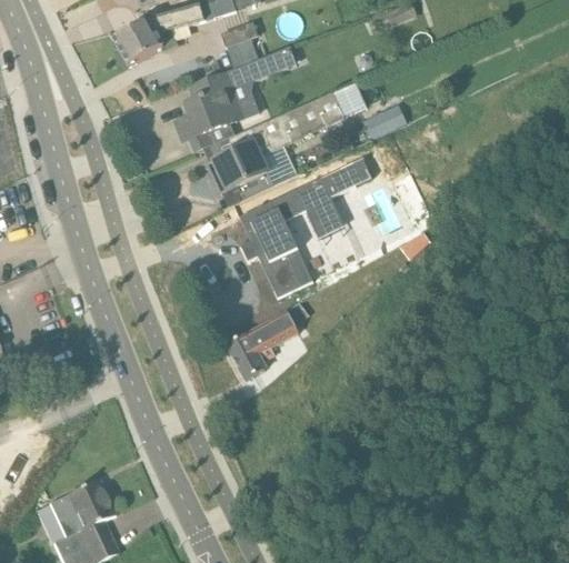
[(138,0),(142,9),(161,0),(138,0)]
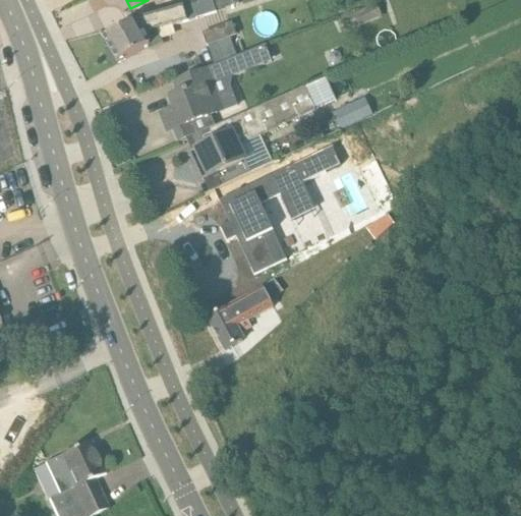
[(179,5),(135,17),(150,42),(152,46),(164,39),(157,26),(226,6),(226,5),(240,0),(192,0),(183,3),(183,4),(179,5)]
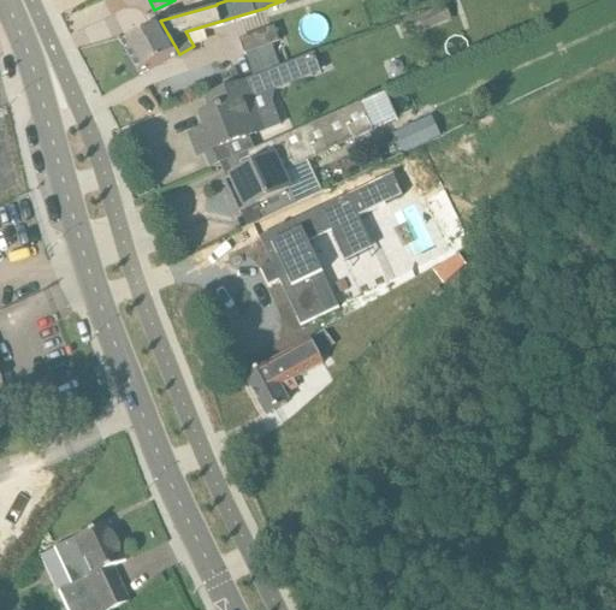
[(420,28),(452,16),(445,0),(414,13),(420,28)]
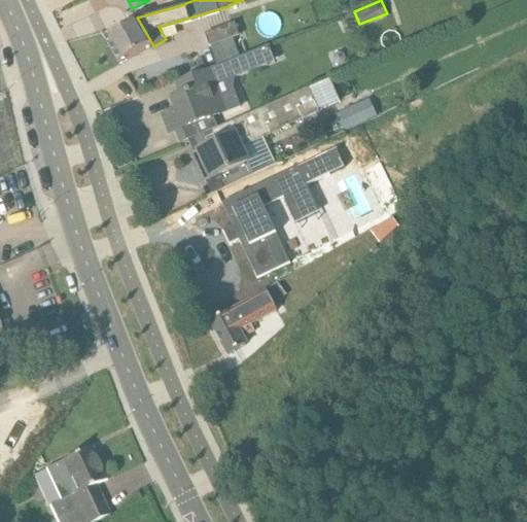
[(119,61),(151,42),(137,18),(105,36),(119,61)]
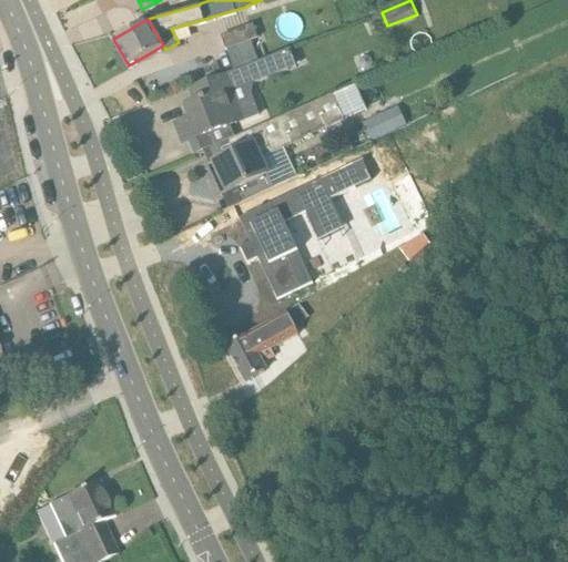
[(253,20),(221,31),(225,44),(259,34),(253,20)]
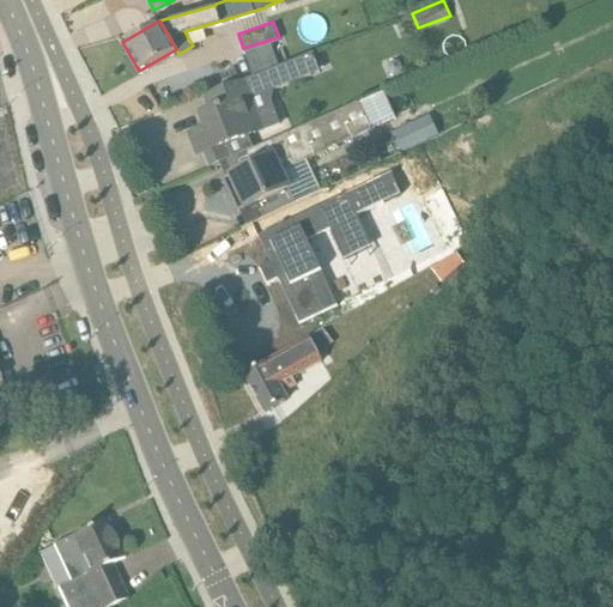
[(196,152),(218,144),(262,126),(250,95),(311,71),(304,52),(225,83),(204,92),(208,105),(198,110),(204,123),(188,129),(196,152)]
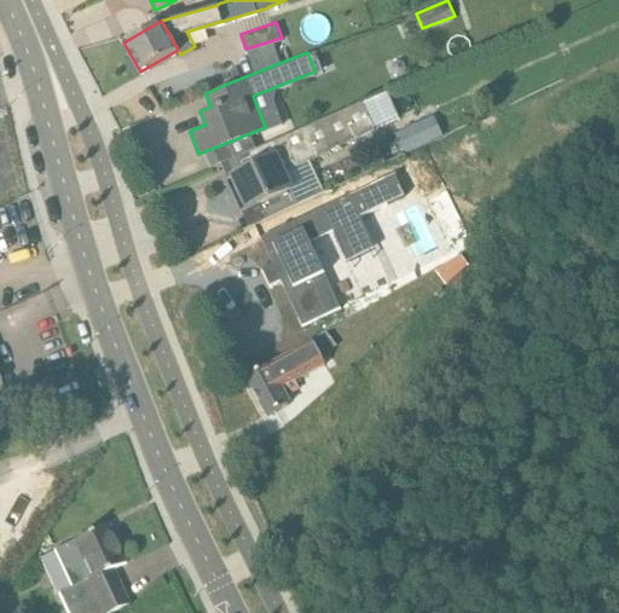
[(244,152),(250,166),(233,174),(248,206),(255,203),(262,218),(298,201),(283,169),(374,125),(363,99),(244,152)]
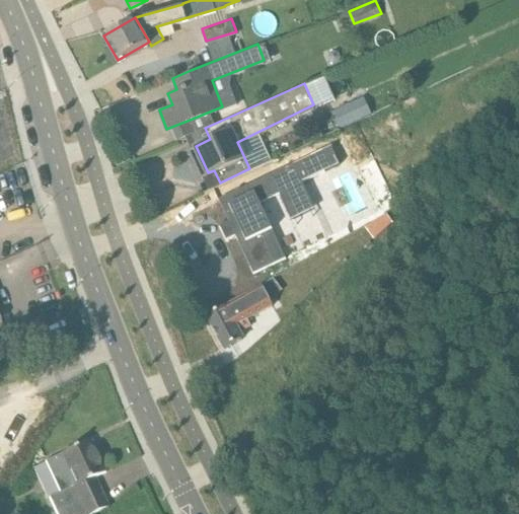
[(358,118),(366,114),(371,112),(363,94),(330,108),(339,126),(358,118)]
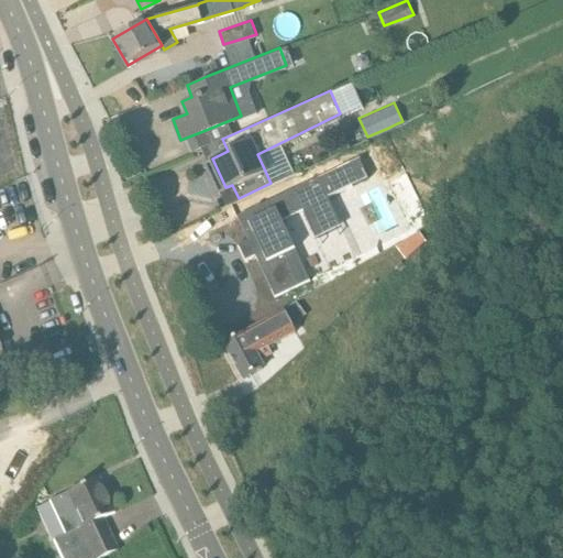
[(275,293),(309,276),(282,217),(304,207),(367,177),(357,156),(238,212),(275,293)]
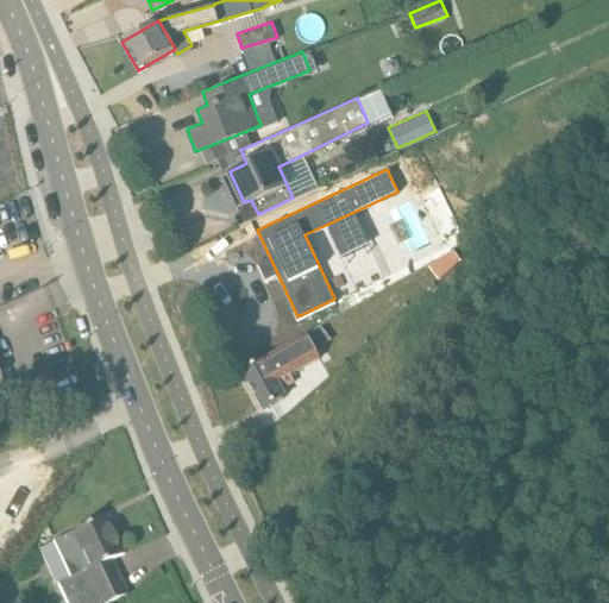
[(475,202),(485,217),(496,208),(487,194),(475,202)]
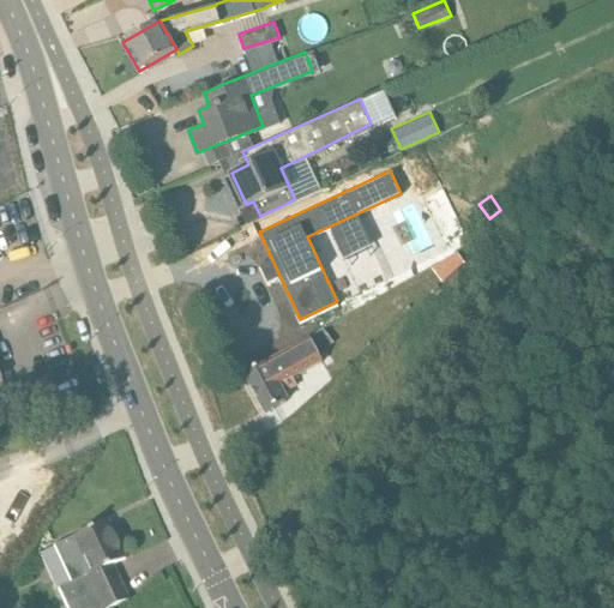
[(458,251),(432,265),(443,280),(464,260),(458,251)]
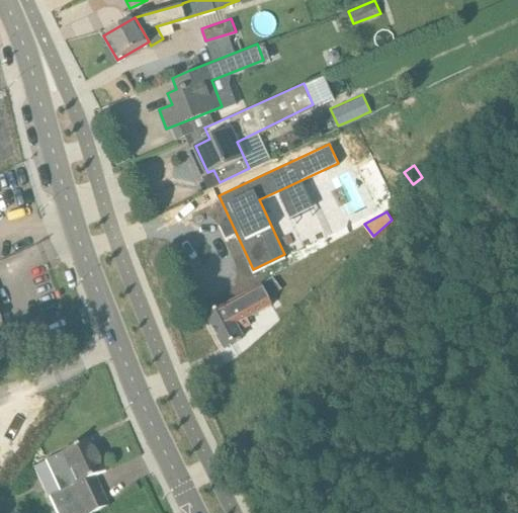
[(224,345),(249,332),(243,320),(247,317),(244,309),(269,295),(261,283),(206,313),(224,345)]
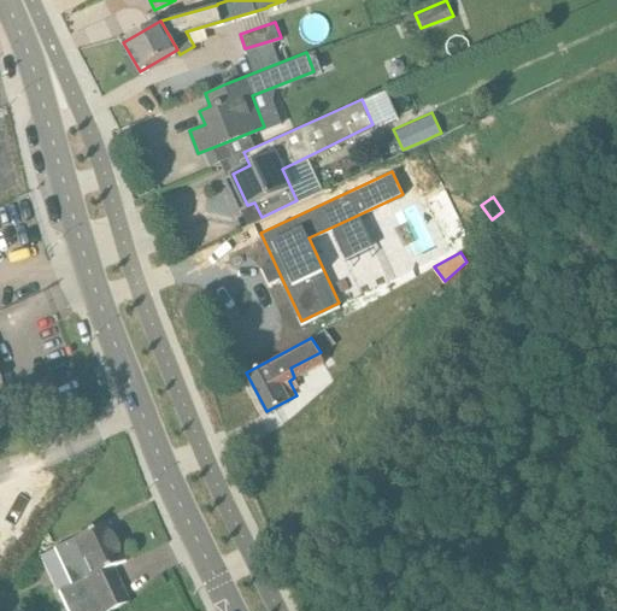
[(59,588),(70,610),(101,610),(129,599),(112,564),(125,558),(107,520),(53,545),(62,562),(78,554),(88,574),(71,582),(59,588)]
